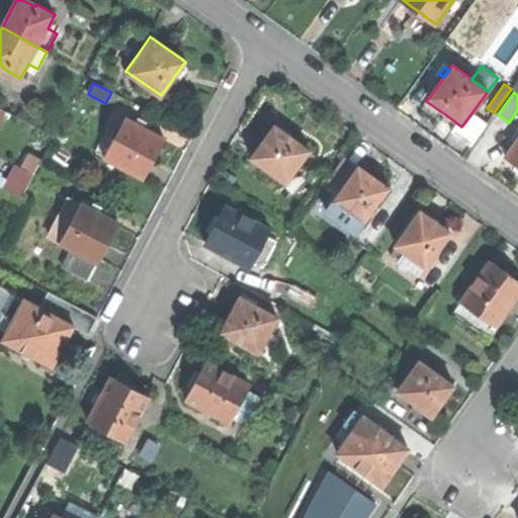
[(445,114),(426,101),(421,107),(440,121),(445,114)]
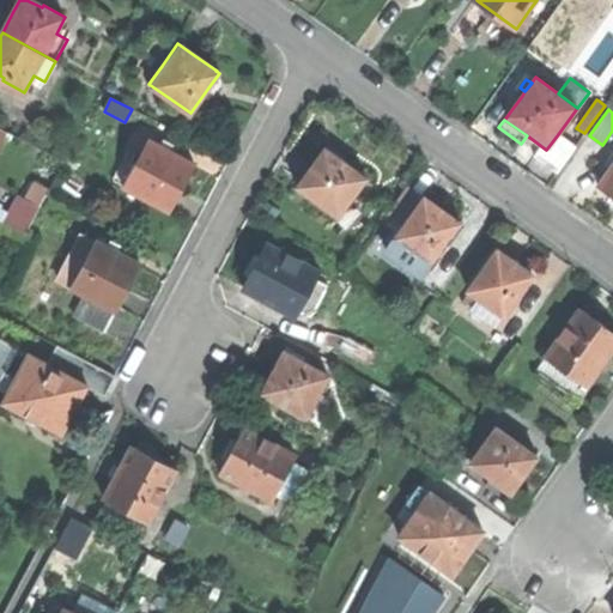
[(576,146),(558,134),(546,150),(541,146),(534,156),(557,173),(576,146)]
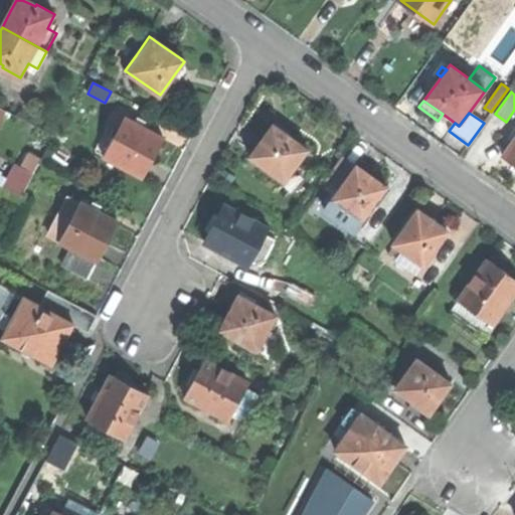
[(115,138),(105,157),(142,177),(152,159),(163,138),(141,127),(126,118),(115,138)]
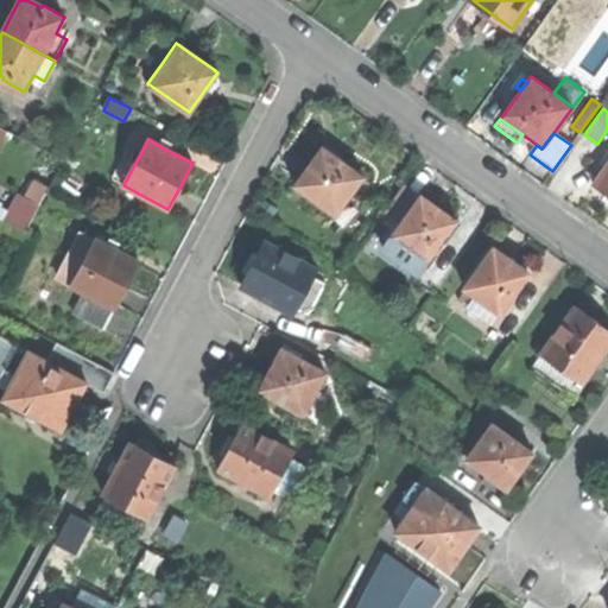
[(311,201),(334,217),(365,176),(341,159),(323,146),(297,182),(315,195),(311,201)]
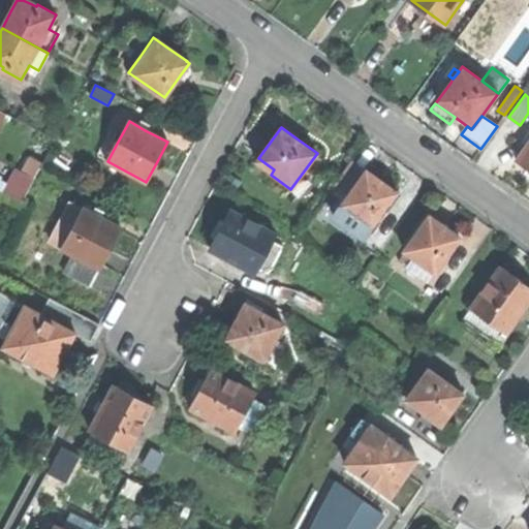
[(97,156),(107,161),(118,142),(107,136),(97,156)]
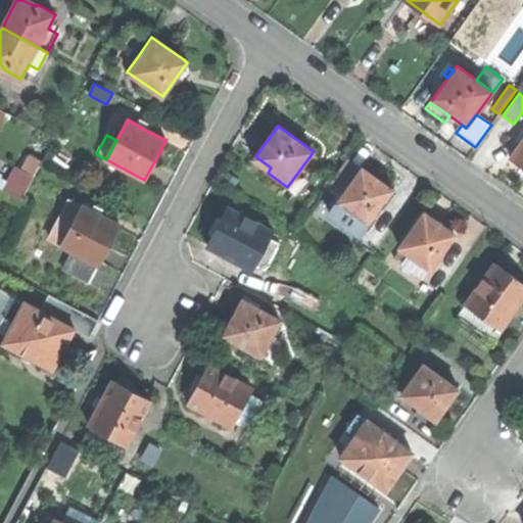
[(522,165),(522,141),(511,157),(522,165)]
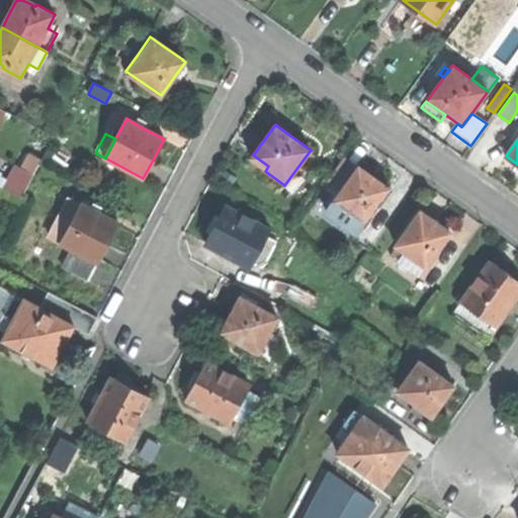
[(41,160),(27,152),(20,166),(34,173),(41,160)]
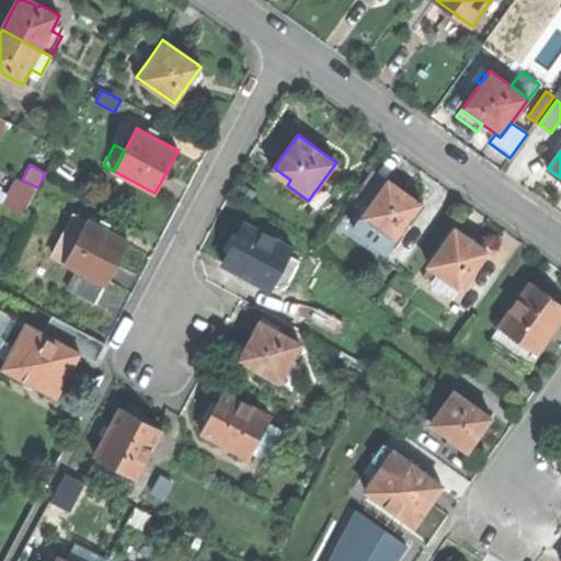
[(369,206),(388,181),(373,170),(354,195),(369,206)]
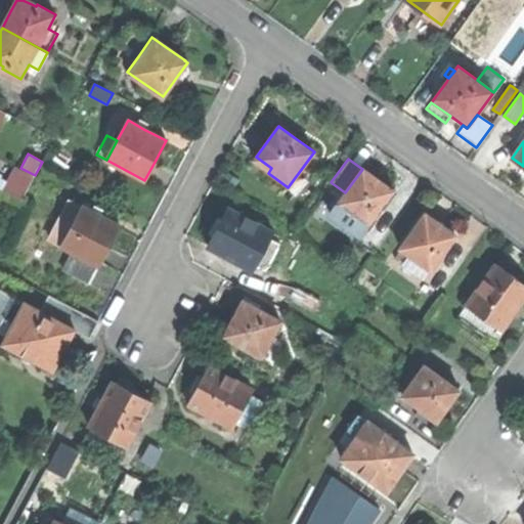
[(35,175),(20,168),(15,165),(2,193),(20,204),(35,175)]
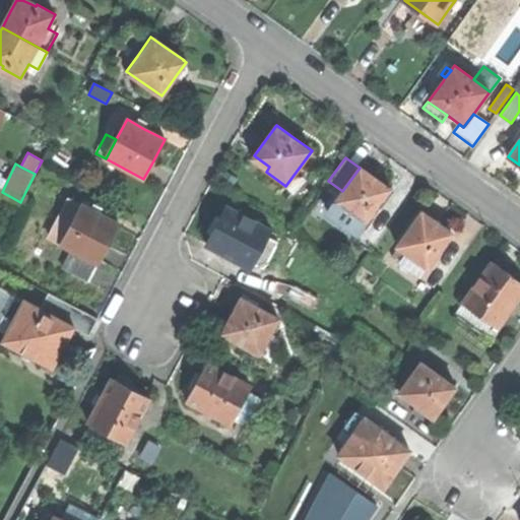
[(369,174),(360,168),(342,191),(335,201),(337,203),(364,221),(366,222),(379,204),(377,202),(387,188),(389,189),(390,189),(369,174)]
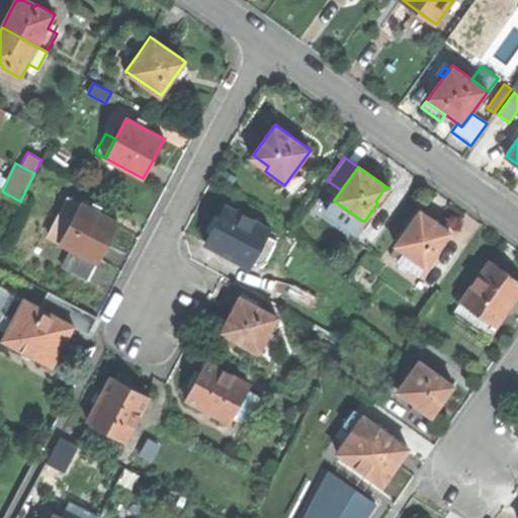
[(377,203),(387,188),(385,187),(375,201),(377,203)]
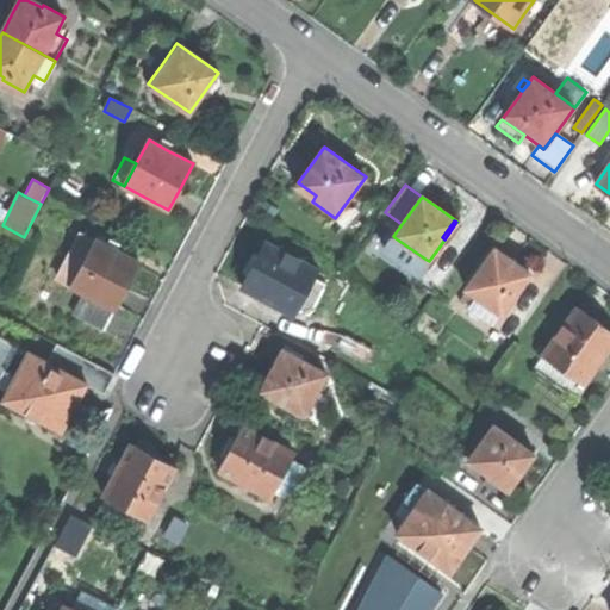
[(70,286),(94,242),(82,235),(58,279),(70,286)]
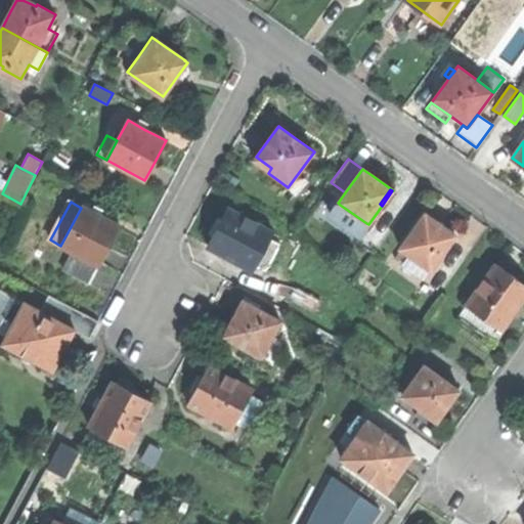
[(81,208),(60,246),(73,252),(99,266),(108,248),(120,227),(121,226),(106,218),(108,214),(102,211),(103,209),(100,208),(94,205),(91,211),(82,206),(81,208)]
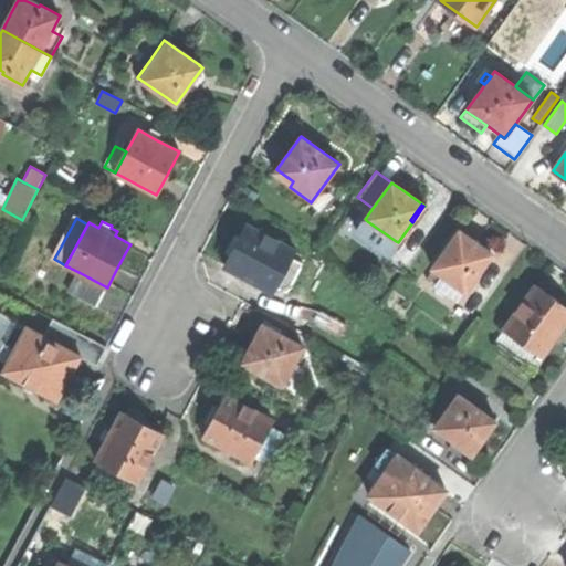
[(388,252),(396,241),(367,221),(359,231),(388,252)]
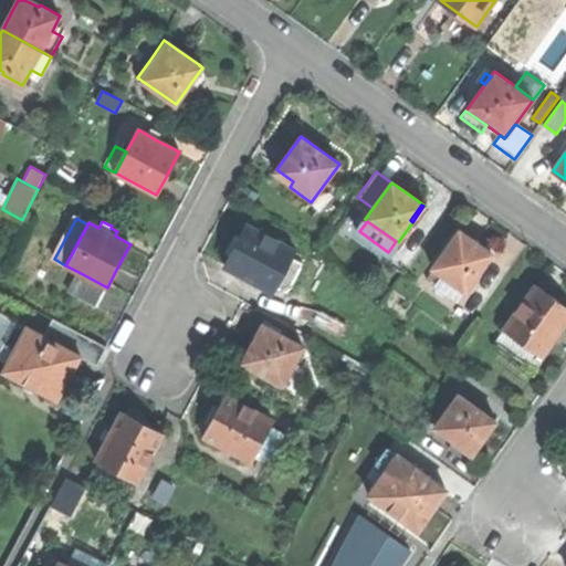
[(274,289),(292,258),(295,251),(247,224),(237,243),(224,266),(272,292),(274,289)]
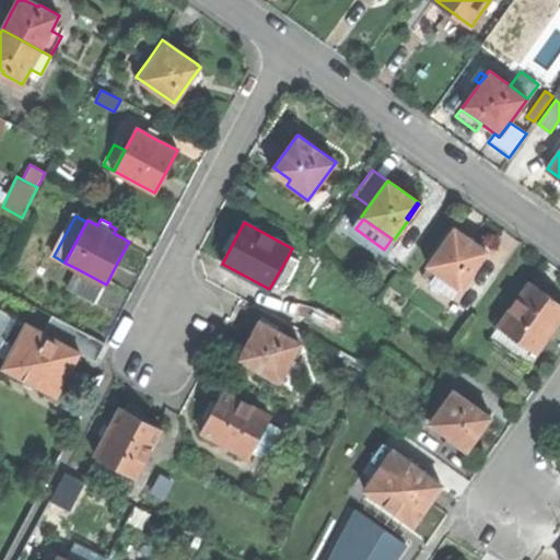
[(430,267),(452,281),(459,288),(475,267),(473,266),(485,249),(468,238),(454,228),(428,265),(430,267)]
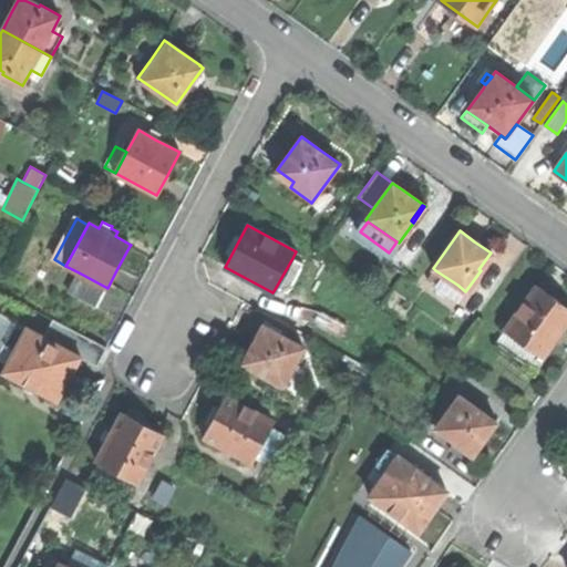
[(292,258),(275,289),(286,295),(302,264),(292,258)]
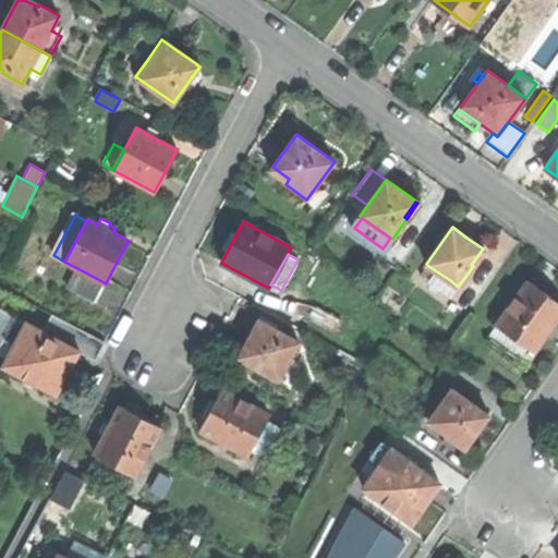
[(443,290),(450,280),(428,266),(422,276),(443,290)]
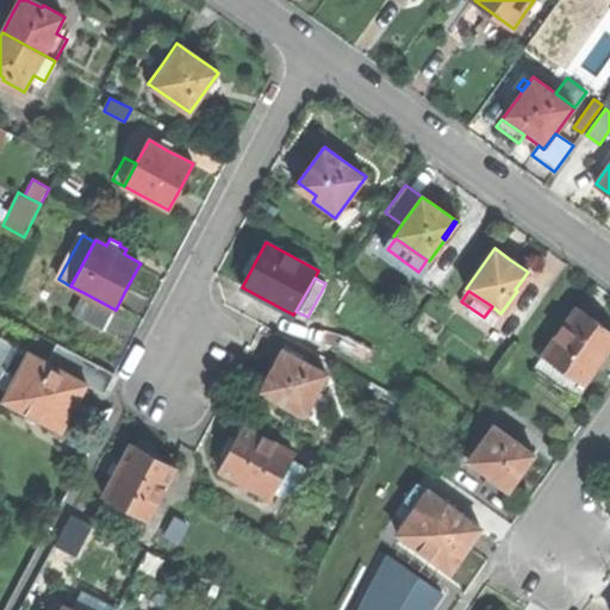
[(344,299),(330,292),(322,309),(336,316),(344,299)]
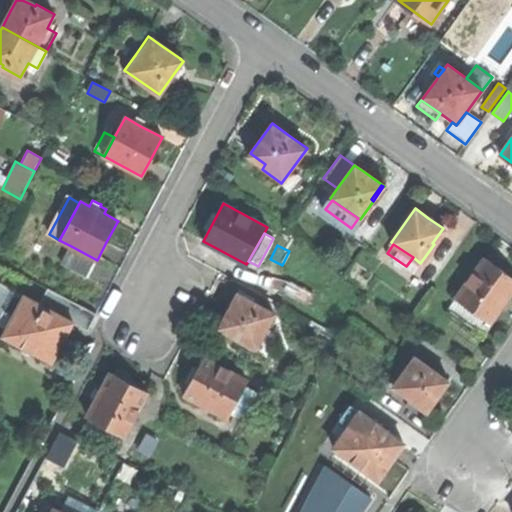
[(88,277),(97,260),(71,246),(61,263),(88,277)]
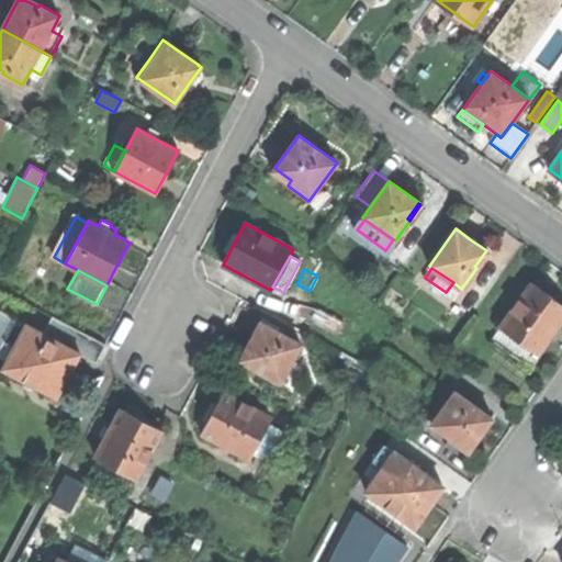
[(499,327),(501,327),(534,351),(538,355),(552,335),(561,321),(561,303),(537,287),(531,282),(499,327)]
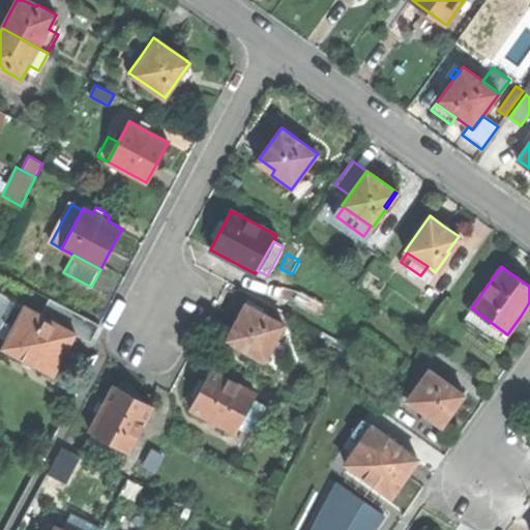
[(299,292),(294,303),(316,315),(322,302),(299,292)]
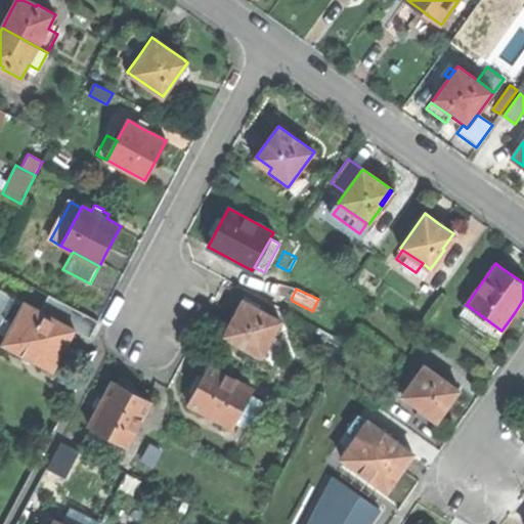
[(0,321),(1,322),(3,318),(3,317),(12,300),(14,297),(0,290),(0,321)]
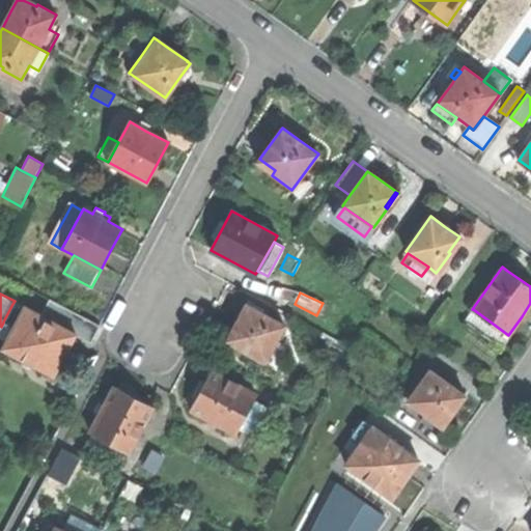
[(49,300),(40,315),(76,334),(76,335),(90,343),(100,326),(49,300)]
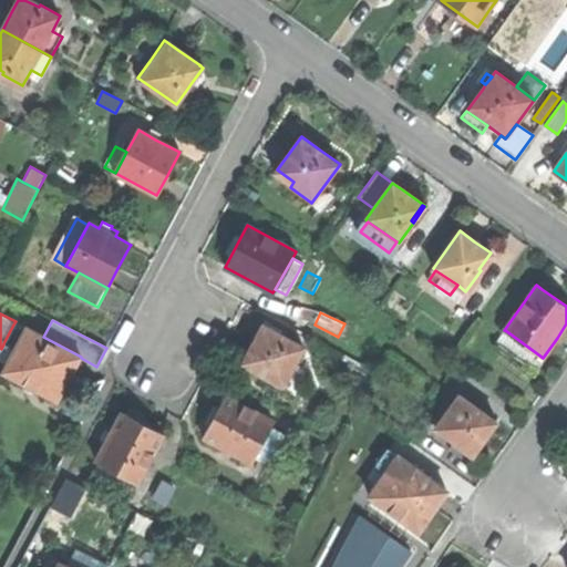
[(3,343),(14,349),(24,330),(13,325),(3,343)]
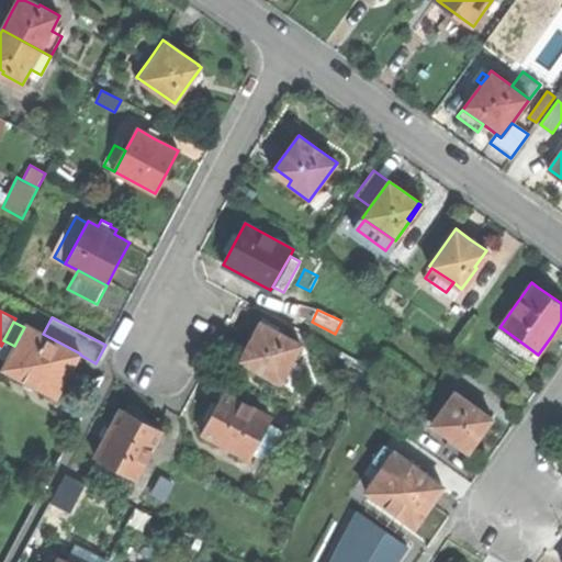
[(238,362),(279,384),(301,344),(260,322),(251,339),(238,362)]
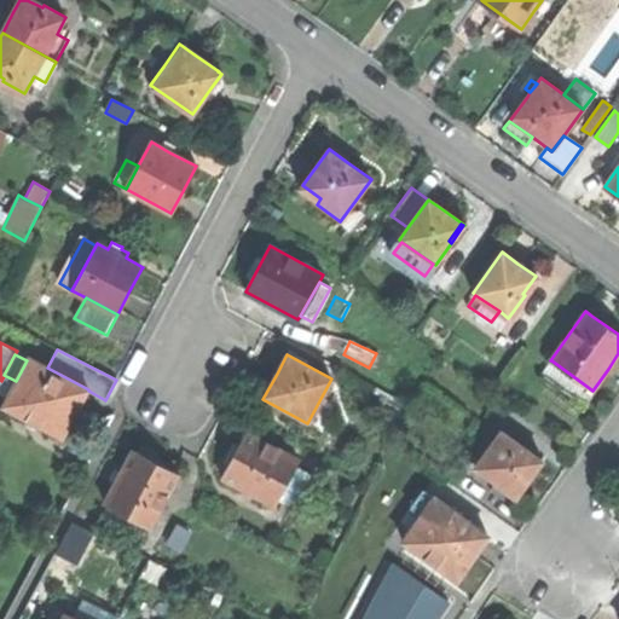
[(27,360),(16,381),(15,383),(7,397),(3,406),(63,438),(76,414),(88,391),(88,389),(47,368),(28,358),(27,360)]
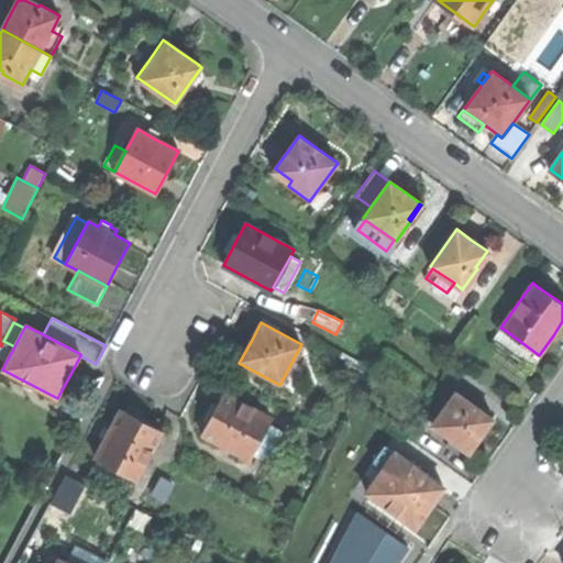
[(534,352),(501,328),(493,340),(527,364),(534,352)]
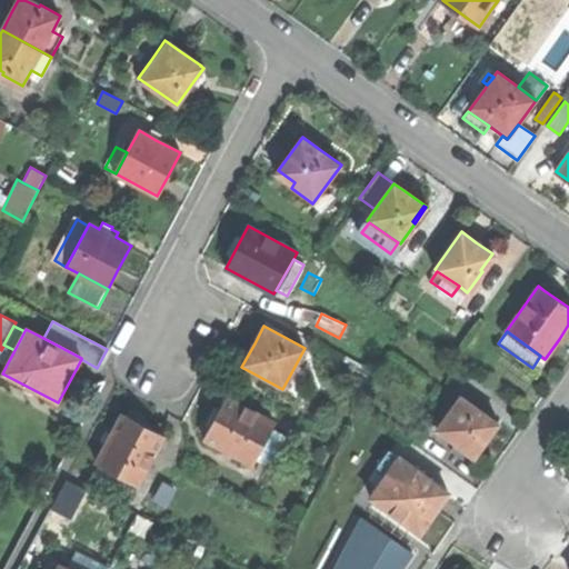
[(0,351),(0,360),(7,365),(13,352),(3,346),(1,350),(0,351)]
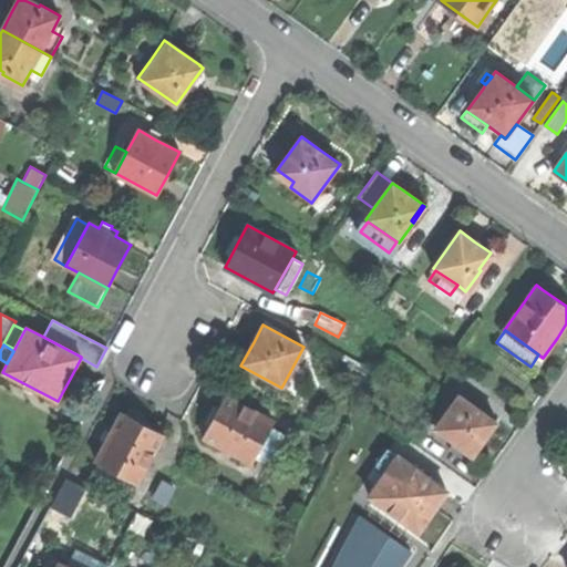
[(459,394),(435,428),(473,454),(485,437),(495,424),(477,412),(480,409),(459,394)]
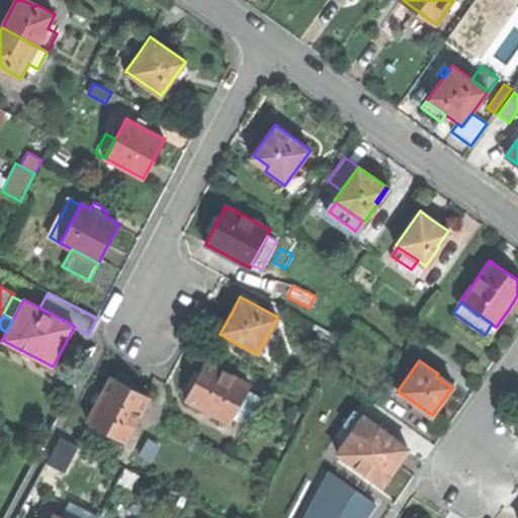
[(233,417),(247,392),(250,385),(205,361),(195,379),(185,399),(230,423),(233,417)]
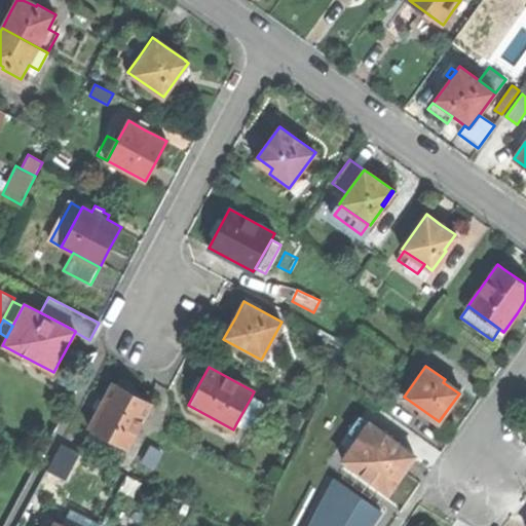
[(88,427),(95,430),(122,446),(127,448),(151,404),(130,392),(113,383),(103,402),(99,410),(88,427)]
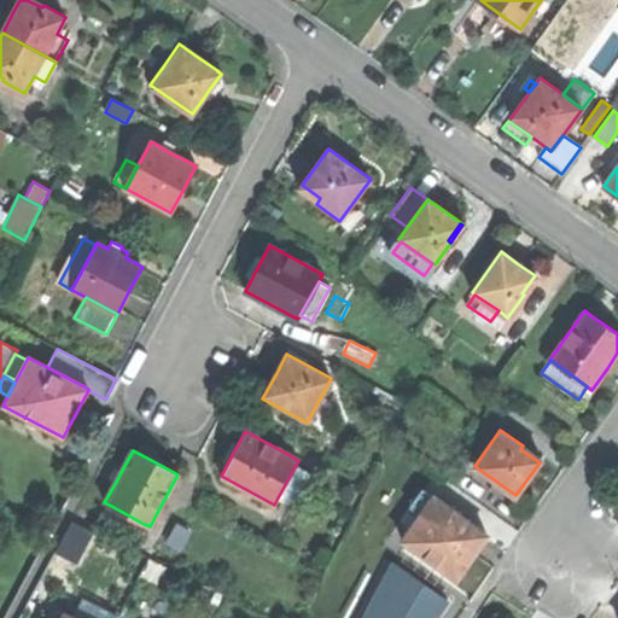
[(295,467),(278,497),(290,505),(307,473),(295,467)]
